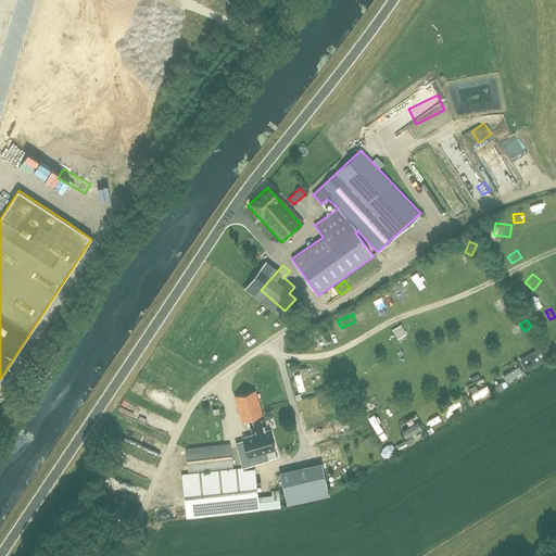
[(401,326),(407,336),(416,331),(411,320),(401,326)]
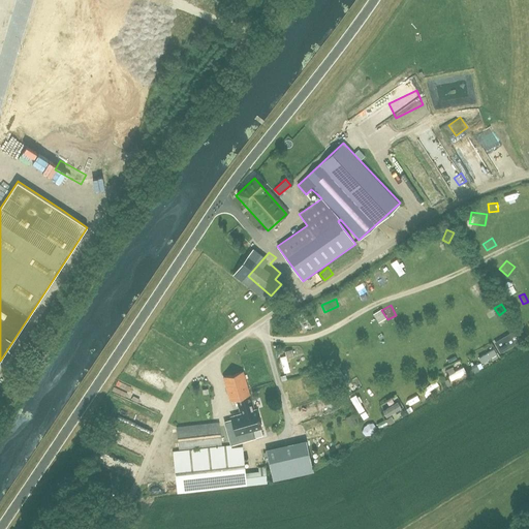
[(316,319),(310,321),(313,328),(319,325),(316,319)]
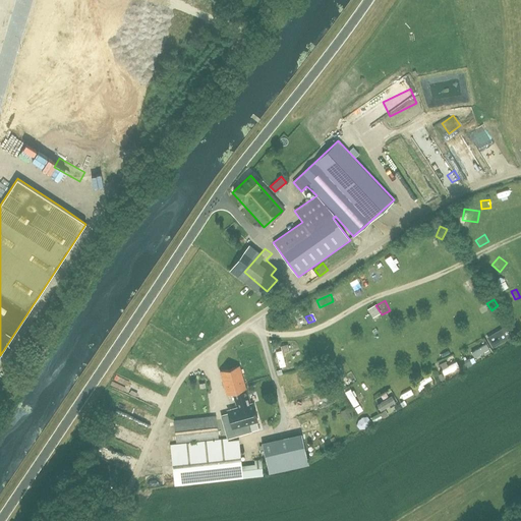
[(506,328),(489,338),(494,345),(511,335),(510,334),(511,333),(508,329),(507,330),(506,328)]
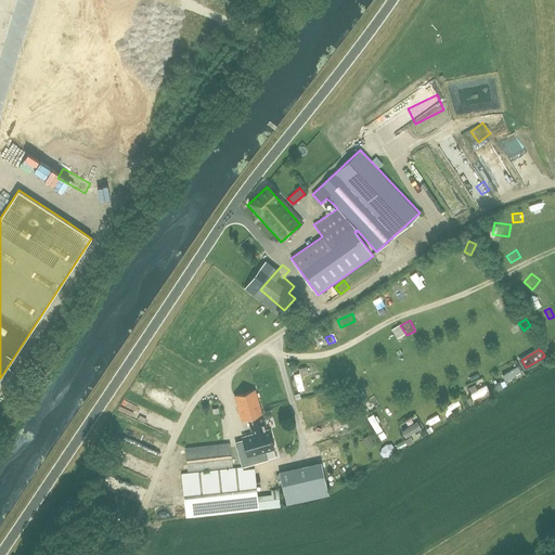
[(508,379),(525,372),(521,365),(505,374),(508,379)]
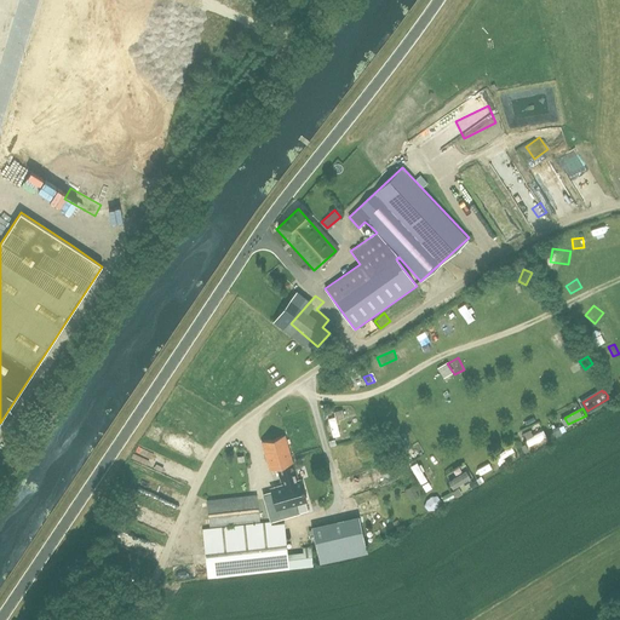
[(345,413),(337,414),(342,434),(350,431),(345,413)]
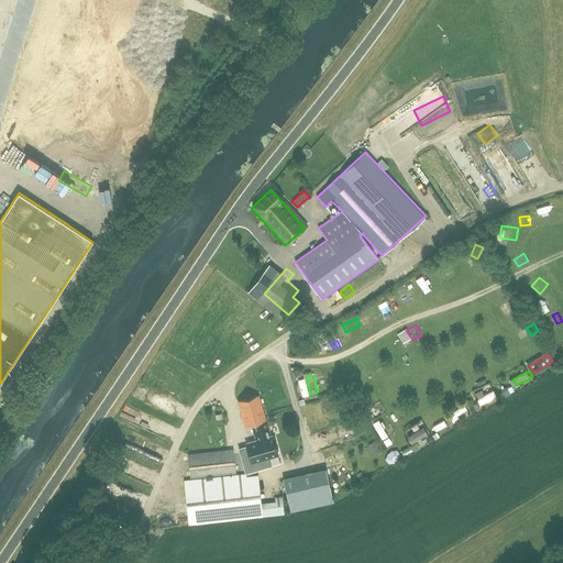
[(488,393),(492,399),(506,393),(503,386),(488,393)]
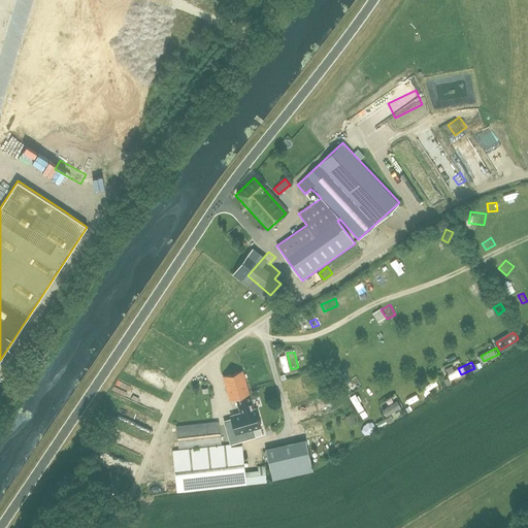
[(162,367),(156,377),(164,382),(170,372),(162,367)]
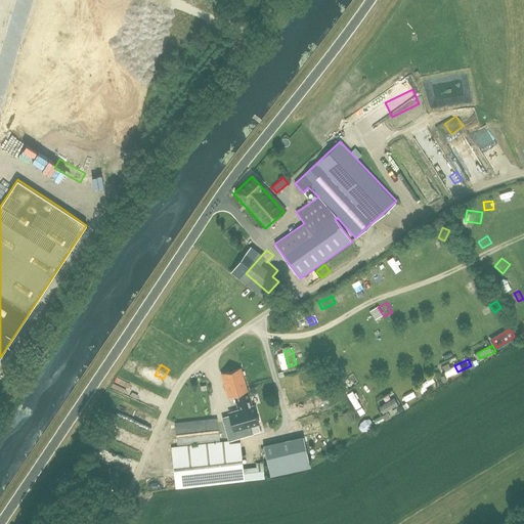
[(245,428),(251,426),(259,424),(257,416),(257,413),(256,413),(254,405),(252,406),(241,367),(221,374),(228,397),(233,395),(239,393),(243,405),(237,407),(238,409),(237,410),(228,412),(229,415),(230,420),(224,422),(229,440),(247,435),(245,428)]
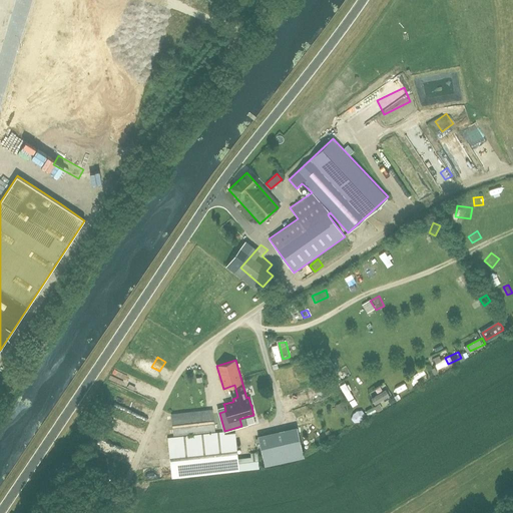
[(343,379),(356,371),(350,361),(337,368),(343,379)]
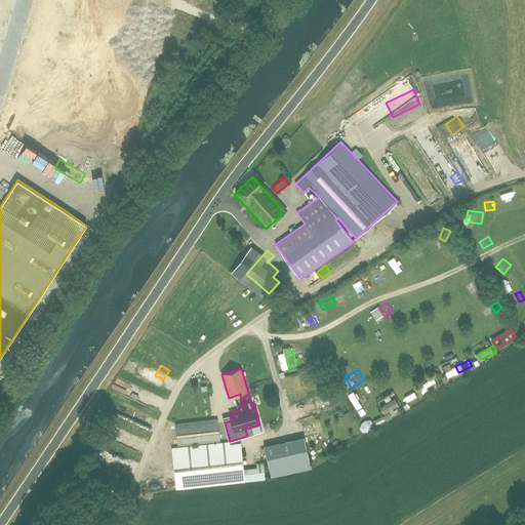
[(435,384),(441,380),(439,375),(426,381),(431,393),(438,390),(435,384)]
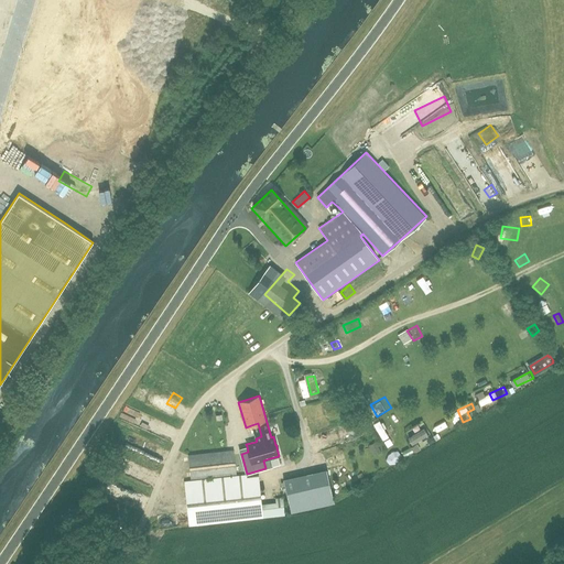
[(451,411),(436,419),(440,426),(454,419),(451,411)]
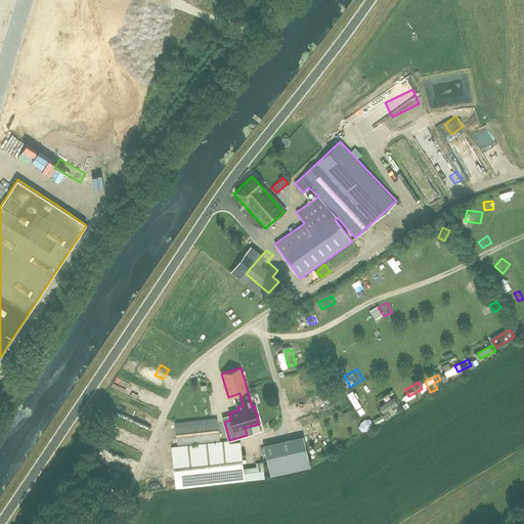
[(362,404),(369,401),(363,388),(356,392),(362,404)]
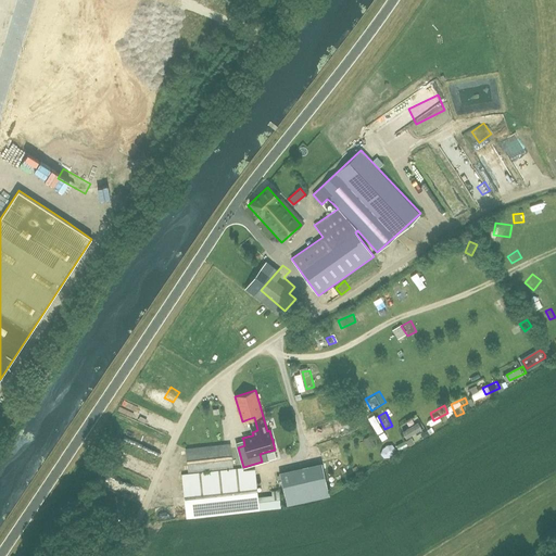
[(414,434),(431,426),(428,419),(411,427),(414,434)]
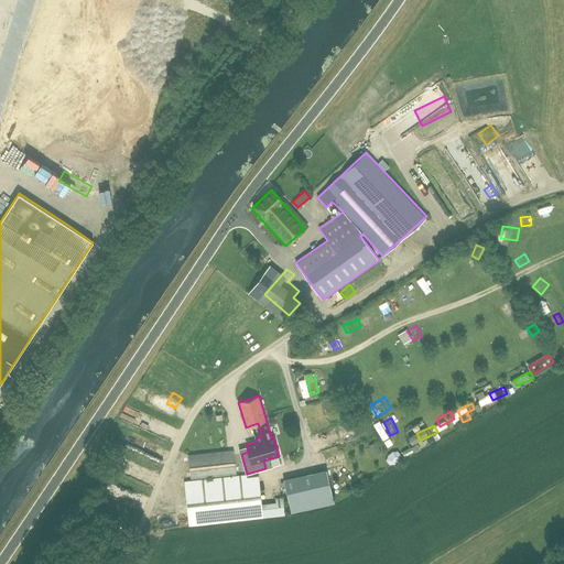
[(399,433),(392,436),(397,443),(402,440),(399,433)]
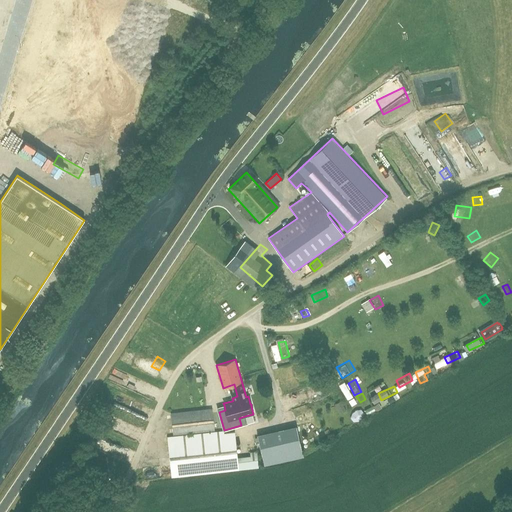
[(173,435),(215,431),(212,409),(171,413),(173,435)]
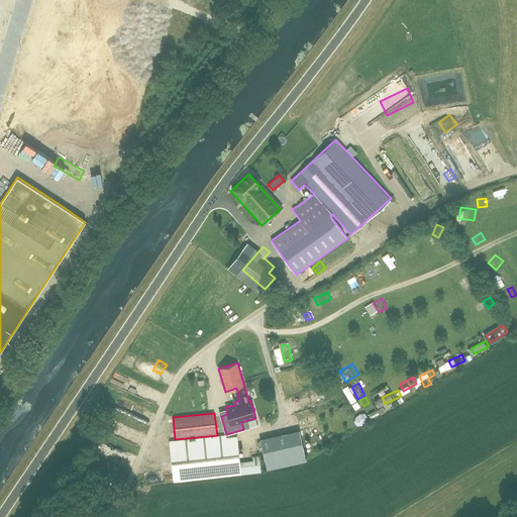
[(300,430),(260,439),(267,470),(306,460),(300,430)]
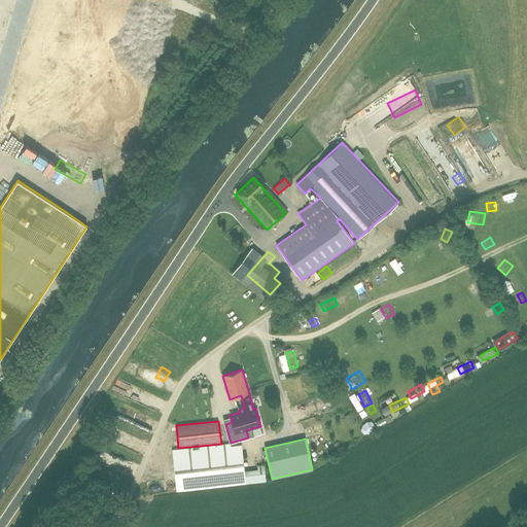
[(257,469),(244,470),(242,445),(231,446),(231,445),(226,445),(172,450),(177,490),(266,481),(265,464),(257,465),(257,469)]
